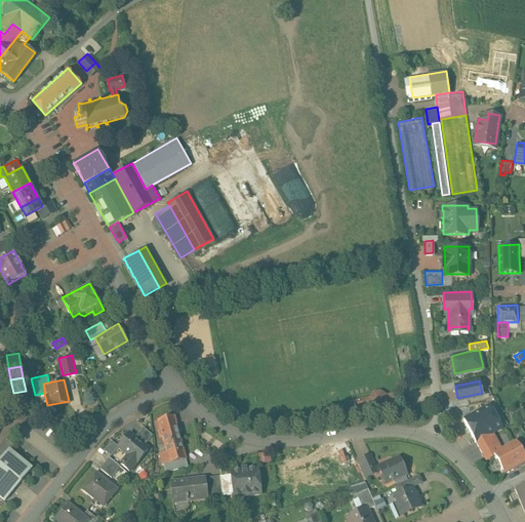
[(373,390),(370,395),(355,398),(357,408),(382,403),(386,398),(385,392),(379,389),(373,390)]
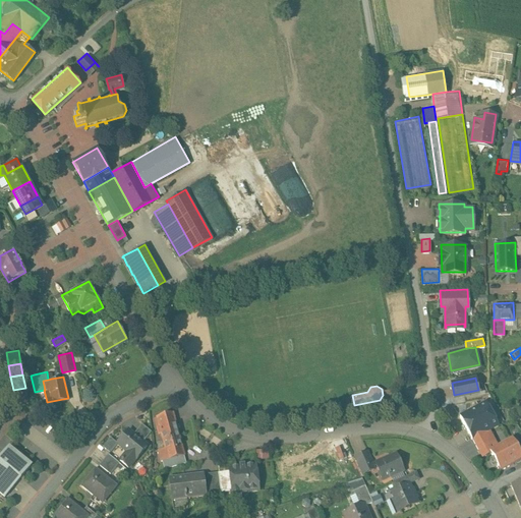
[(388,389),(382,389),(383,395),(380,400),(385,397),(389,396),(388,389)]
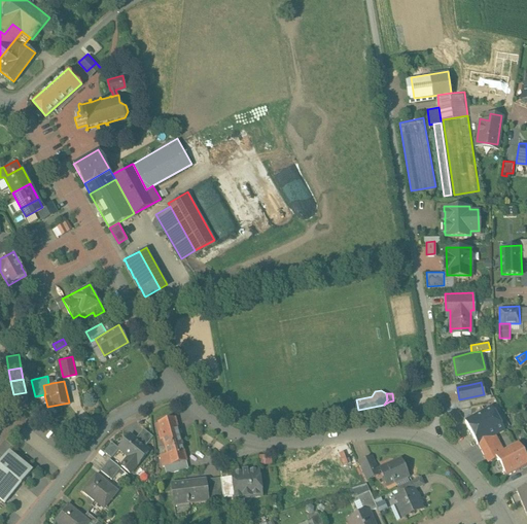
[(491,405),(465,419),(477,442),(478,442),(493,432),(494,433),(503,427),(491,405)]
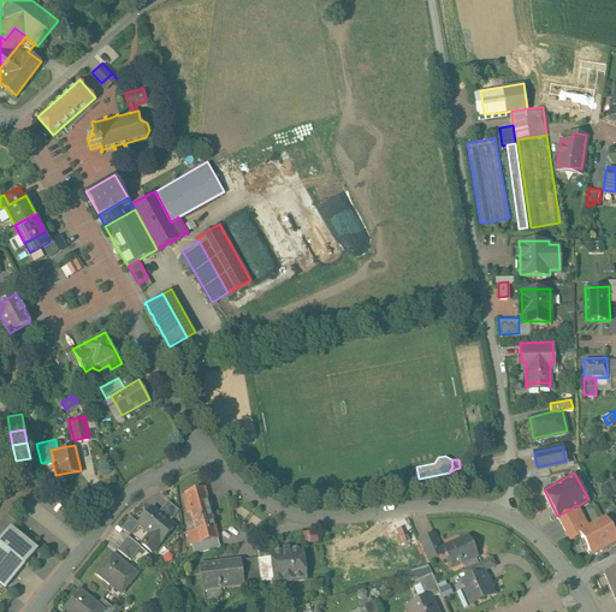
[(205,485),(185,491),(188,500),(185,501),(188,510),(190,510),(195,527),(187,529),(190,542),(191,541),(218,535),(205,485)]
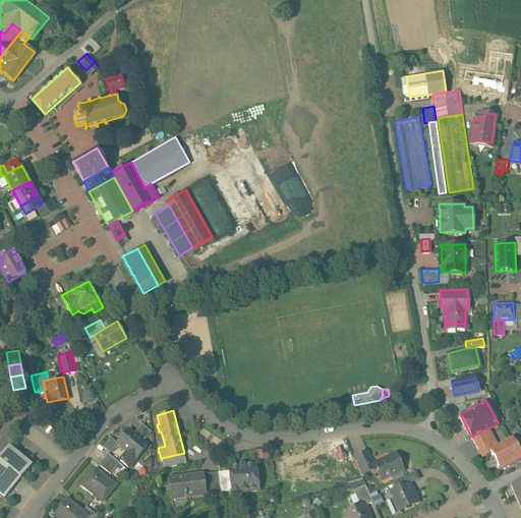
[(141,421),(133,433),(142,440),(152,429),(141,421)]
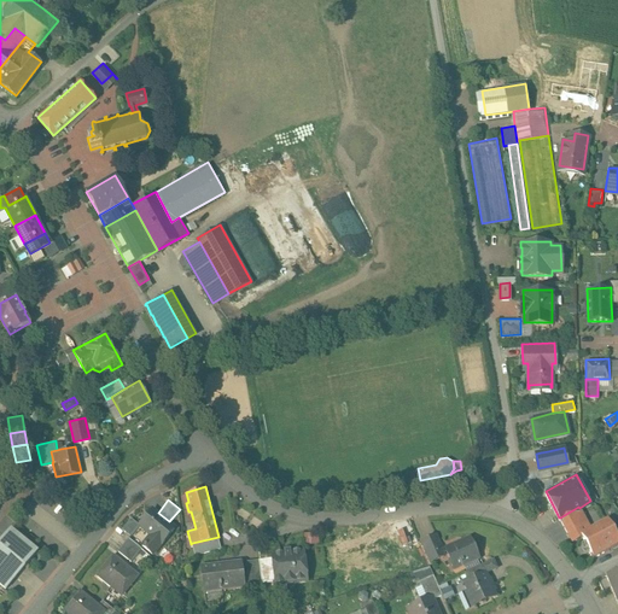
[(158,513),(151,507),(139,522),(151,532),(143,543),(152,551),(162,541),(175,526),(169,521),(158,513)]
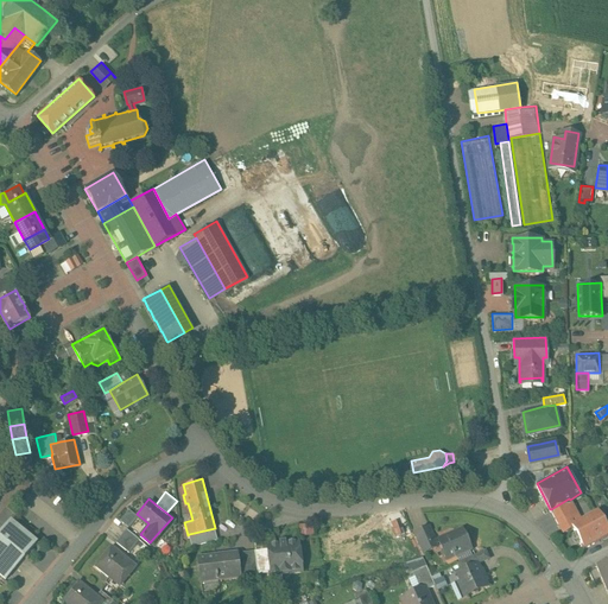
[(569,498),(551,509),(563,532),(571,527),(582,547),(607,533),(607,531),(597,512),(581,520),(570,500),(569,498)]
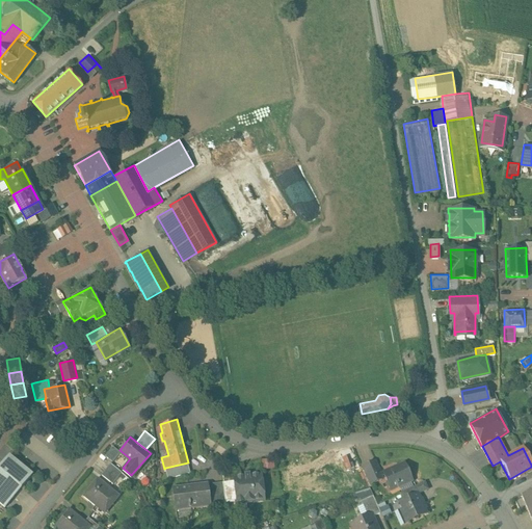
[(120,450),(112,444),(105,454),(112,459),(120,450)]
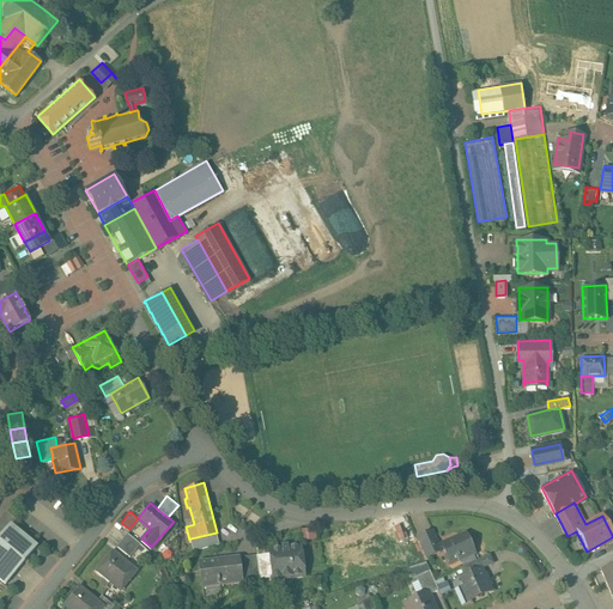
[(37,543),(11,522),(0,534),(0,577),(6,582),(24,559),(25,559),(37,543)]
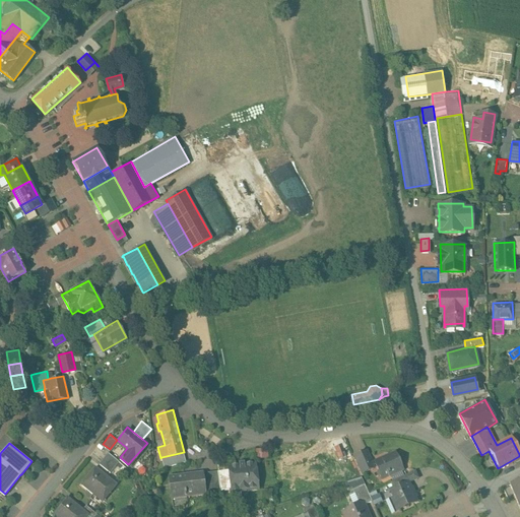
[(269,454),(268,445),(256,446),(257,455),(269,454)]
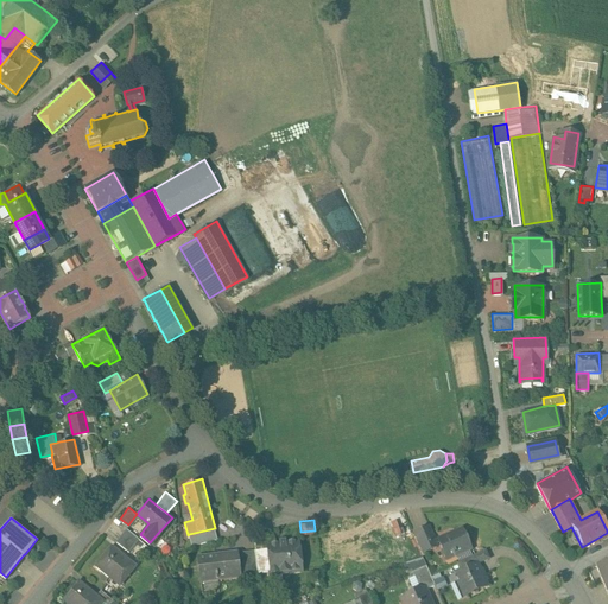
[(429,525),(415,531),(423,550),(437,544),(429,525)]
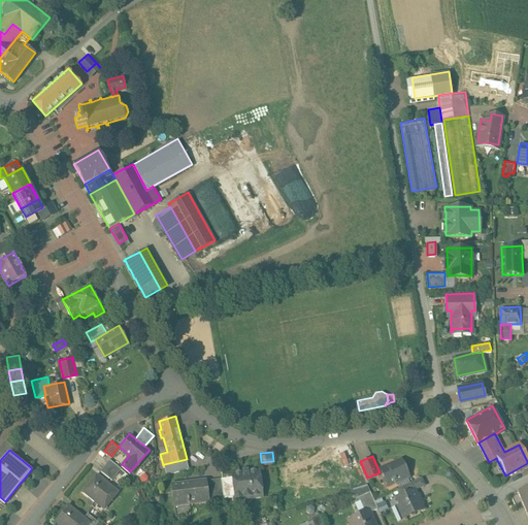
[(109,458),(100,469),(111,479),(121,467),(109,458)]
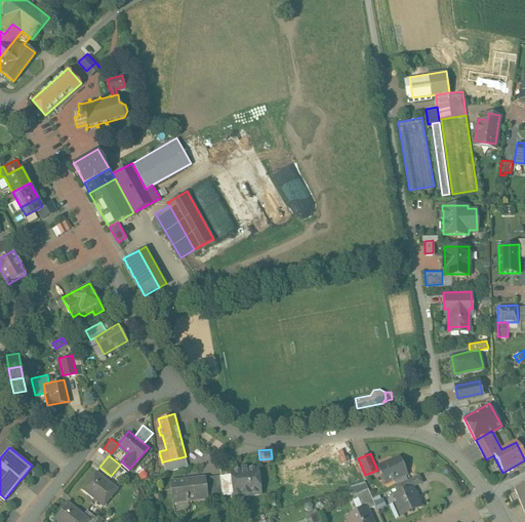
[(399,455),(377,465),(386,482),(406,473),(399,455)]
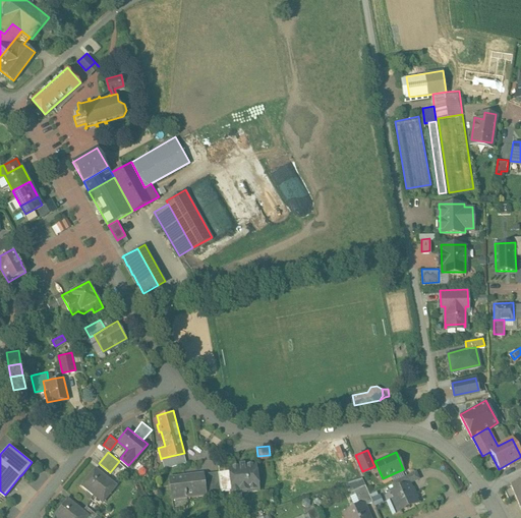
[(184,453),(162,458),(164,466),(186,460),(184,453)]
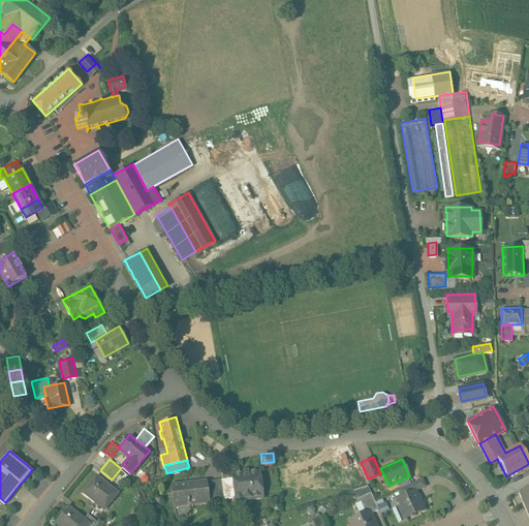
[(257,470),(243,471),(243,474),(232,475),(232,476),(236,495),(244,494),(244,496),(260,495),(257,470)]
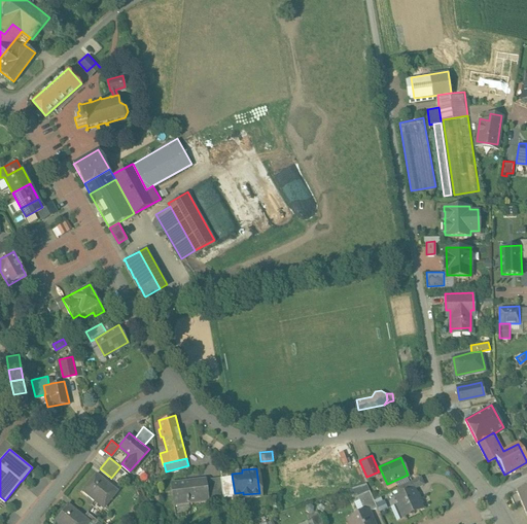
[(116,489),(97,473),(83,489),(95,498),(96,496),(105,503),(116,489)]
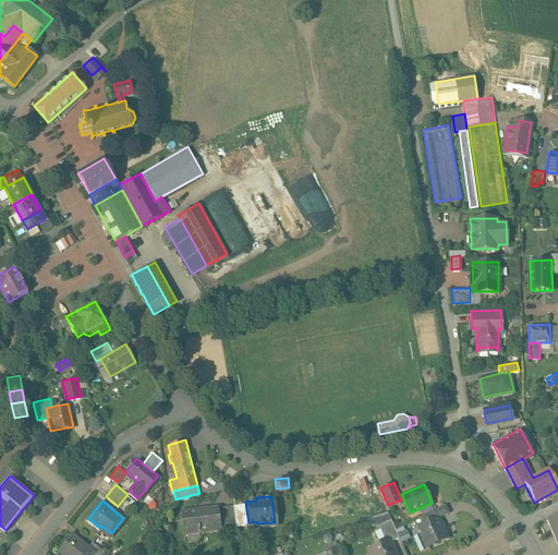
[(245,503),(233,504),(237,526),(246,525),(246,522),(249,522),(245,503)]
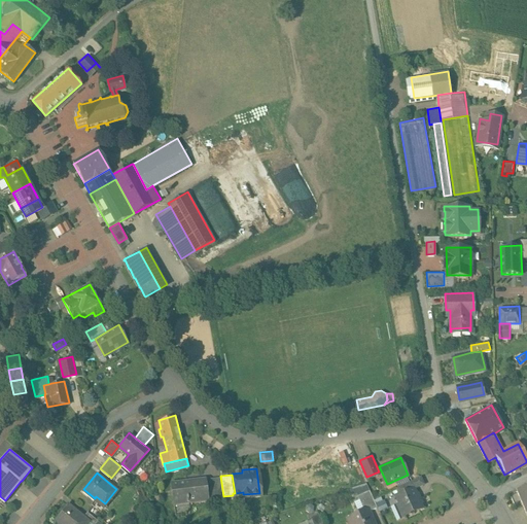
[(220,476),(205,478),(208,498),(223,496),(220,476)]
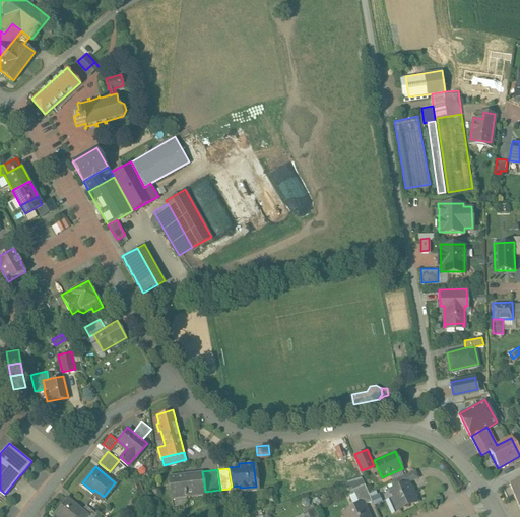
[(202,471),(169,475),(172,496),(184,494),(184,495),(186,495),(186,494),(205,492),(202,471)]
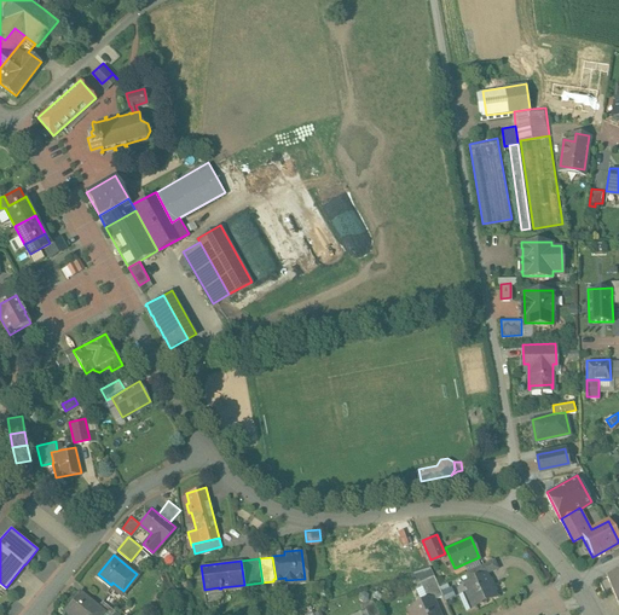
[(480,563),(464,570),(468,580),(484,573),(480,563)]
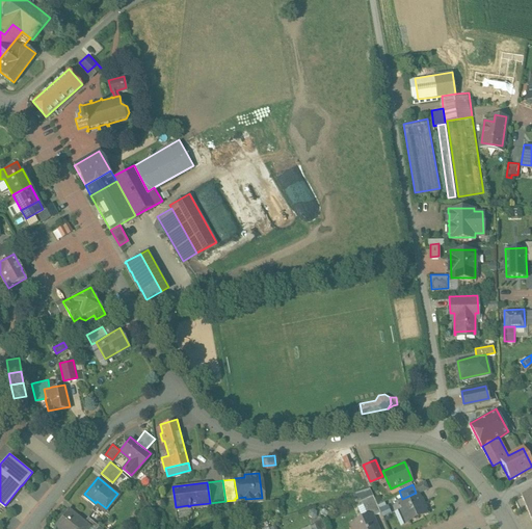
[(531,490),(522,494),(528,507),(531,517),(531,490)]
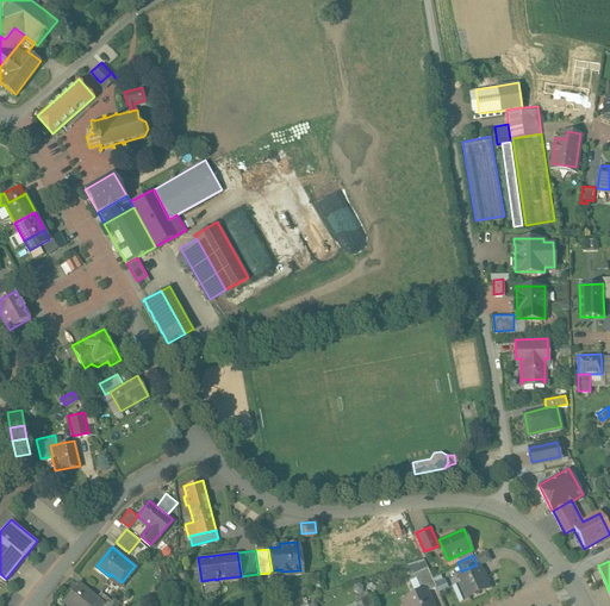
[(461,572),(459,573),(462,581),(459,582),(465,595),(474,592),(475,593),(479,591),(480,589),(489,586),(479,564),(477,564),(461,572)]
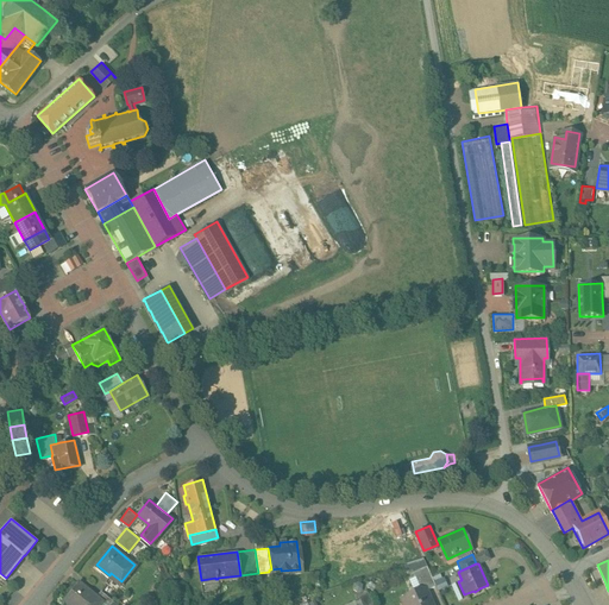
[(427,565),(413,571),(421,588),(425,586),(426,588),(435,584),(427,565)]
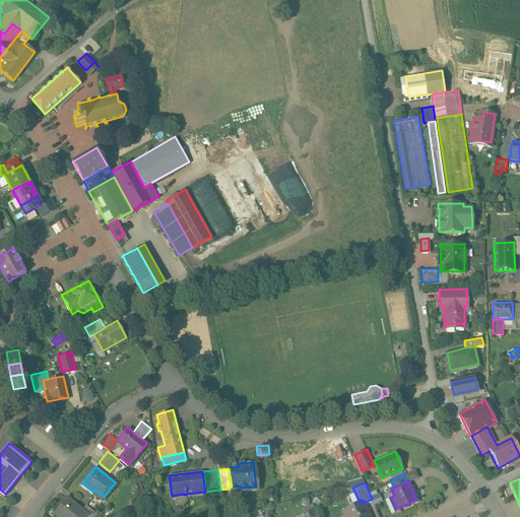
[(370,492),(375,502),(382,498),(378,488),(370,492)]
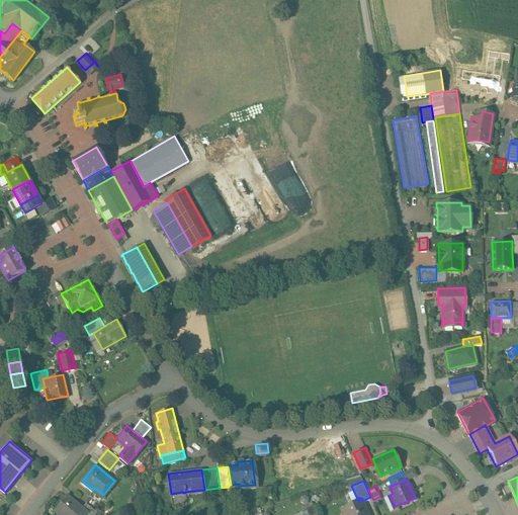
[(82,514),(86,510),(67,495),(54,510),(60,514),(82,514)]
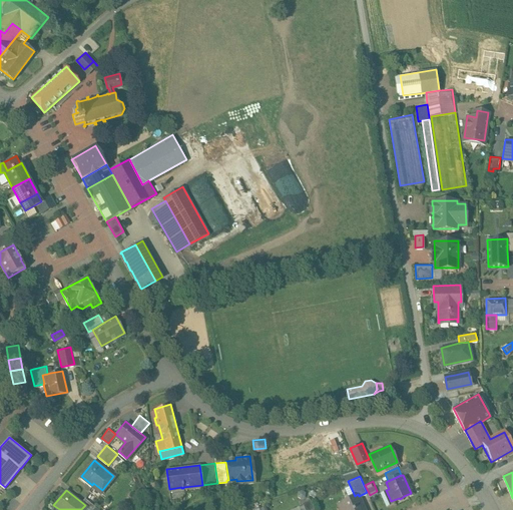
[(355,496),(342,501),(345,509),(365,509),(359,496),(358,494),(355,496)]
